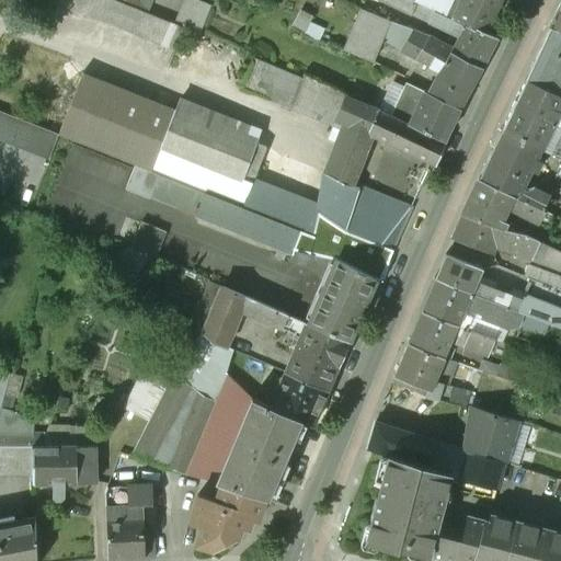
[(123,2),(117,0),(63,0),(60,4),(174,50),(184,27),(175,23),(147,12),(123,2)]
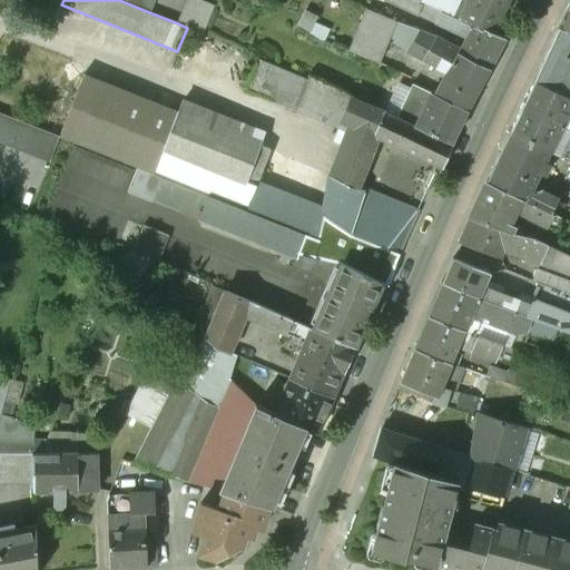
[(154,0),(125,0),(125,2),(149,12),(154,0)]
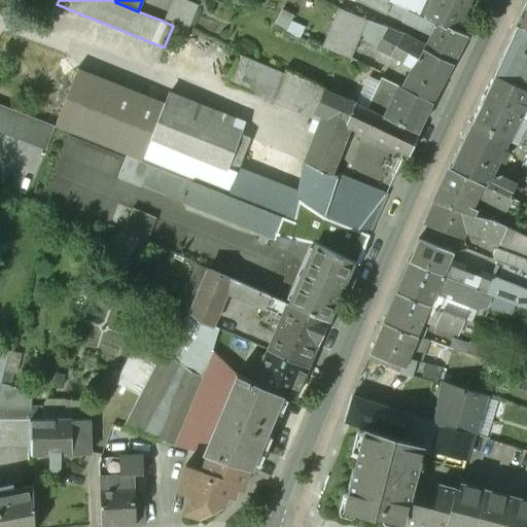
[(198,6),(182,0),(173,0),(165,22),(173,26),(188,32),(198,6)]
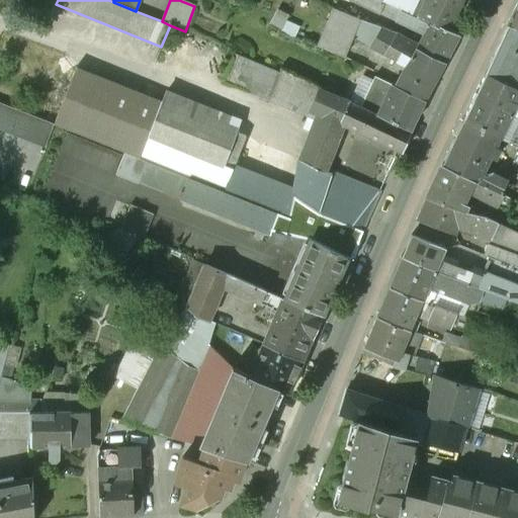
[(379,0),(401,10),(409,14),(415,0),(379,0)]
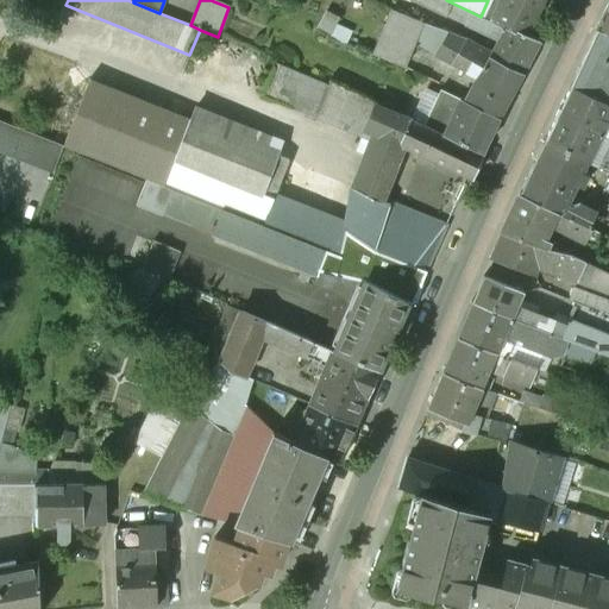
[(488,0),(481,17),(526,38),(544,0),(488,0)]
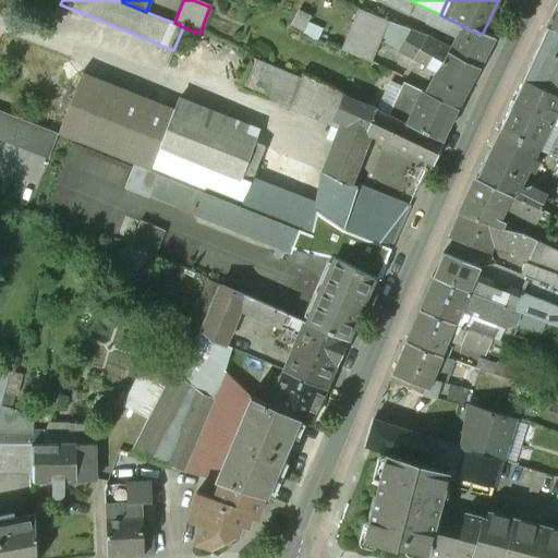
[(557,2),(546,26),(547,27),(557,32),(557,2)]
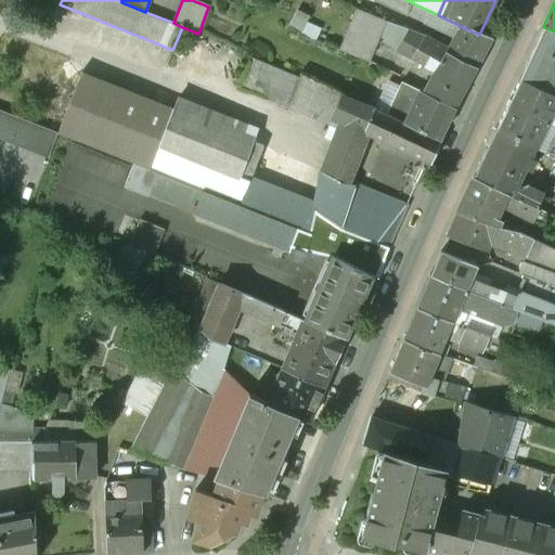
[(386,22),(358,10),(341,50),(370,62),(386,22)]
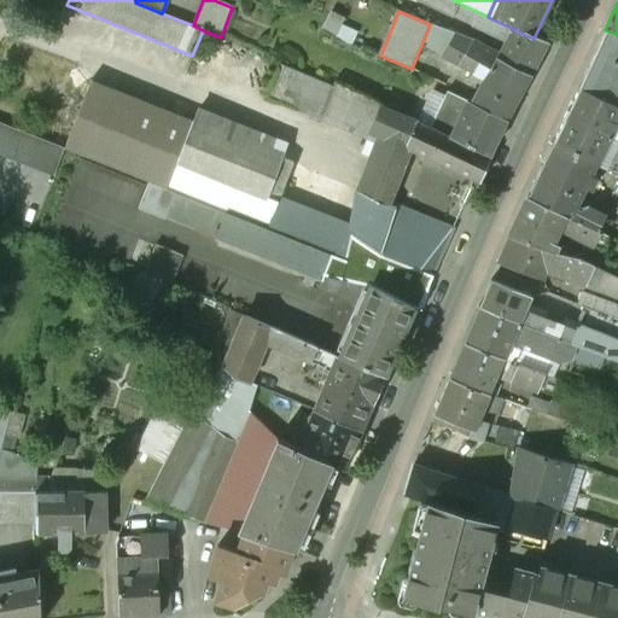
[(331,12),(322,30),(334,35),(342,17),(331,12)]
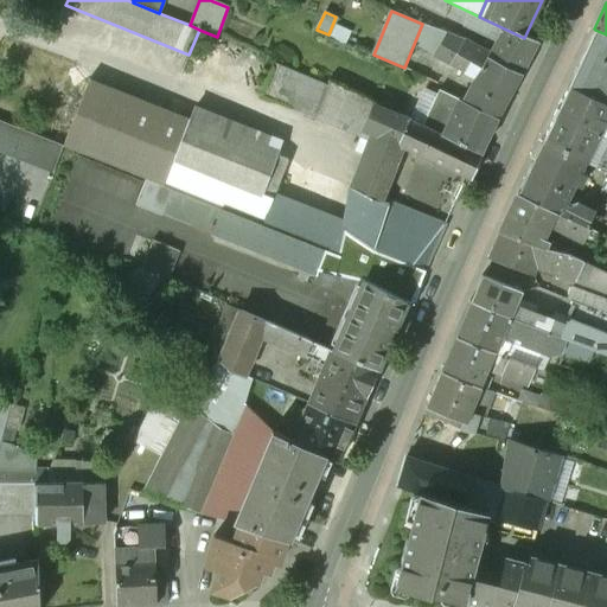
[(479,17),(470,12),(465,23),(494,40),(487,55),(486,58),(521,74),(536,43),(524,38),(479,17)]
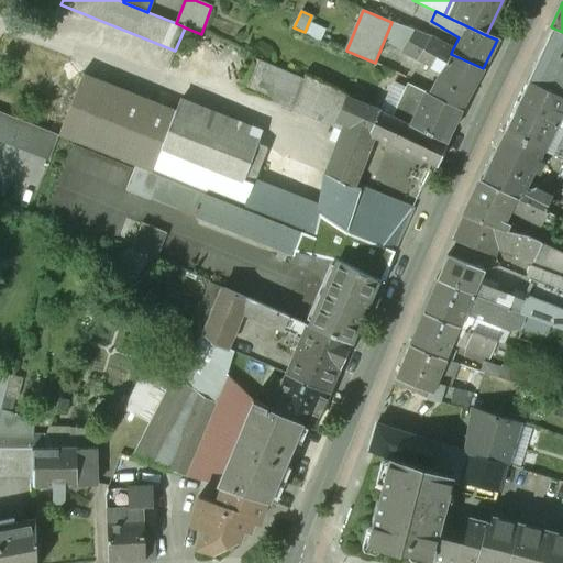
[(562,32),(552,28),(527,80),(562,96),(562,32)]
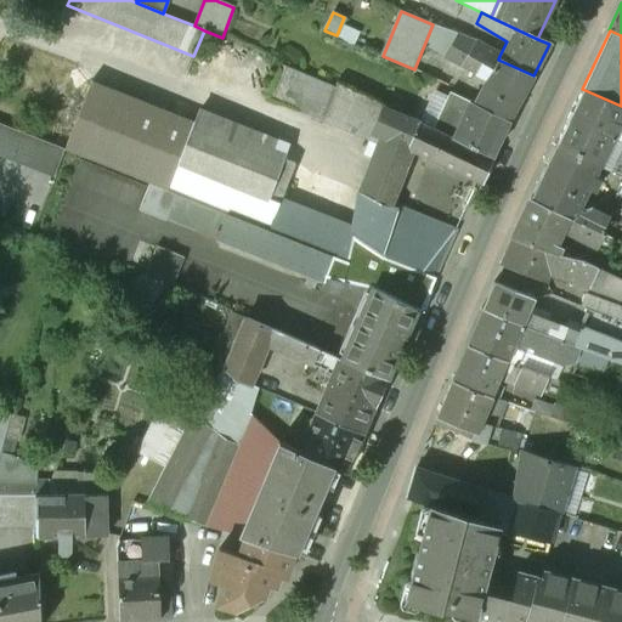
[(474,41),(454,34),(445,55),(476,72),(488,79),(498,60),(499,56),(474,41)]
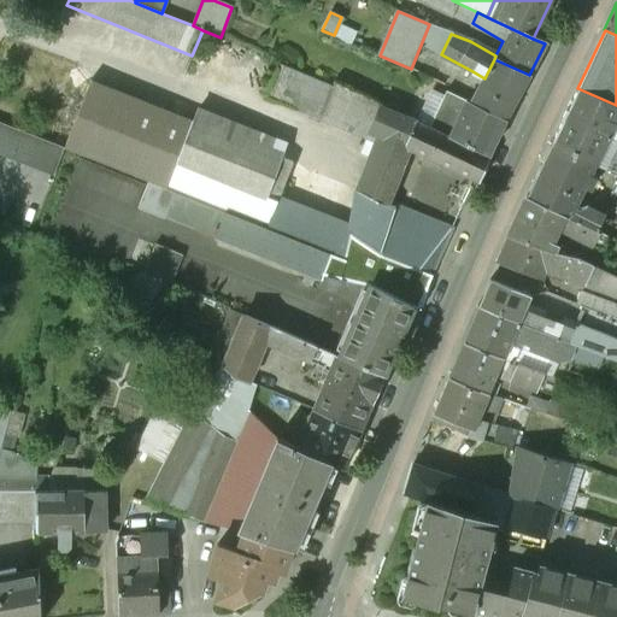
[(380,56),(363,48),(358,60),(374,68),(380,56)]
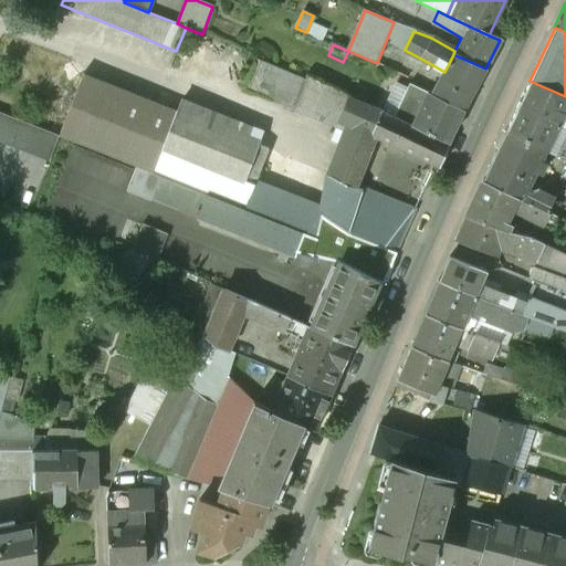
[(377,63),(348,51),(343,62),(336,81),(333,88),(335,90),(363,98),(377,63)]
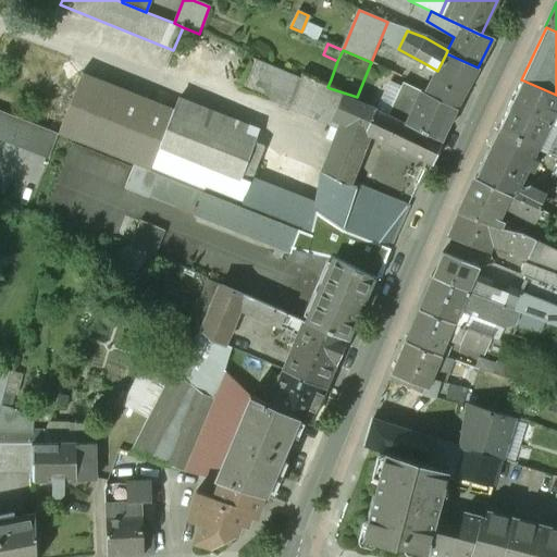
[(478,67),(446,53),(437,71),(426,64),(422,73),(432,78),(433,77),(462,94),(478,67)]
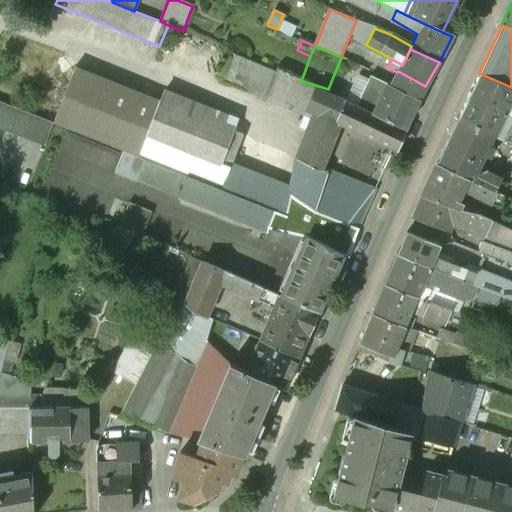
[(237,53),(228,79),(265,91),(274,66),(237,53)]
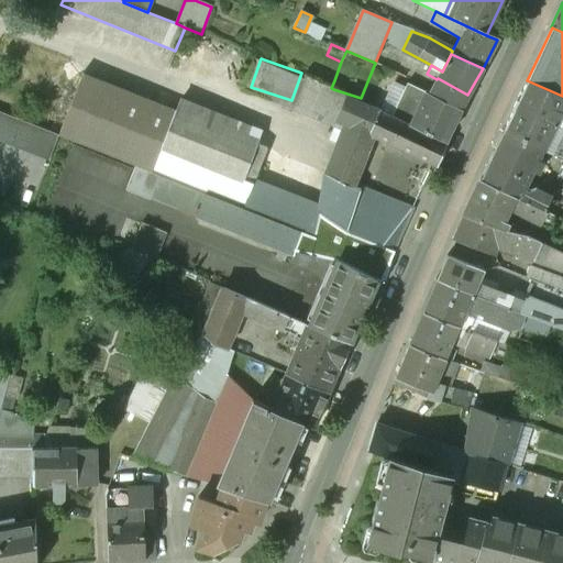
[(324,68),(312,63),(306,77),(331,88),(334,80),(322,75),(324,68)]
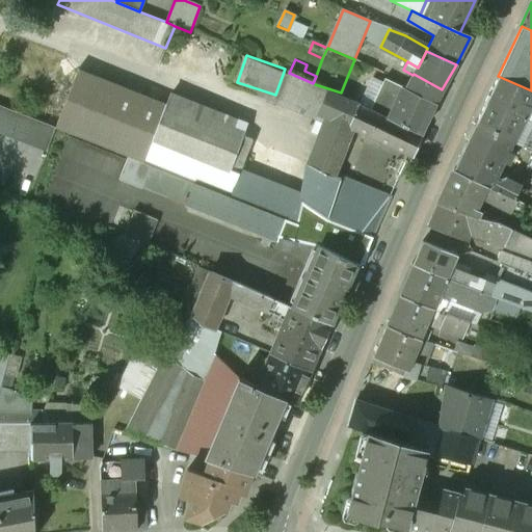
[(79,71),(56,128),(129,157),(142,162),(152,140),(165,105),(79,71)]
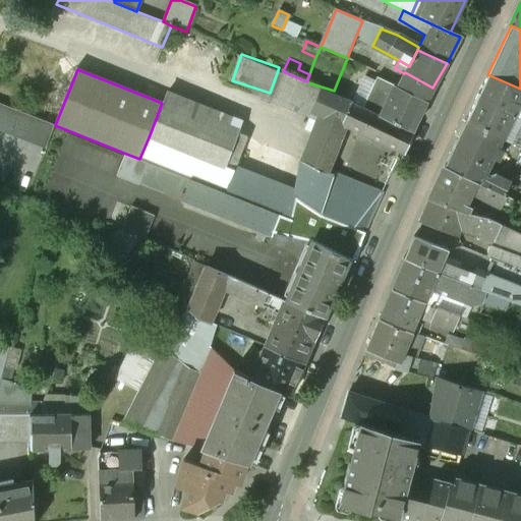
[(306,81),(283,71),(271,102),(296,112),(298,108),(308,82),(306,81)]
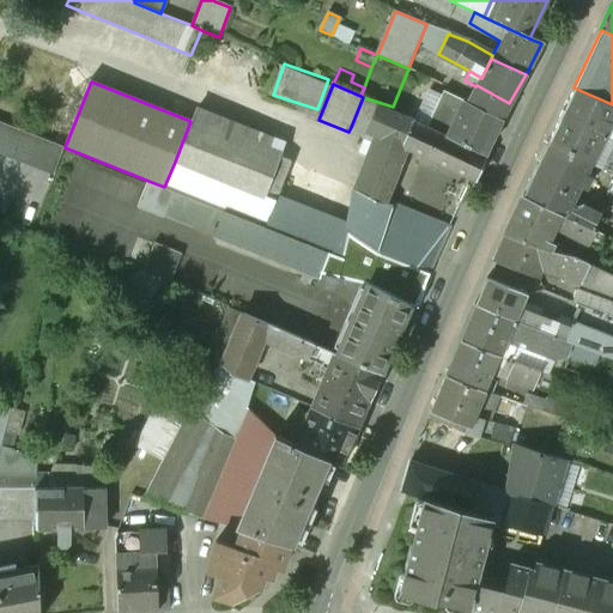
[(467,104),(443,92),(428,126),(485,155),(509,103),(477,85),(475,86),(467,104)]
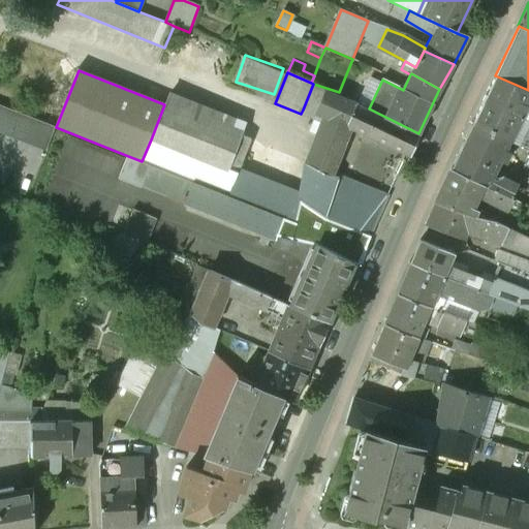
[(528,100),(528,90),(495,75),(473,121),(510,139),(526,148),(528,139),(528,106),(527,105),(528,100)]
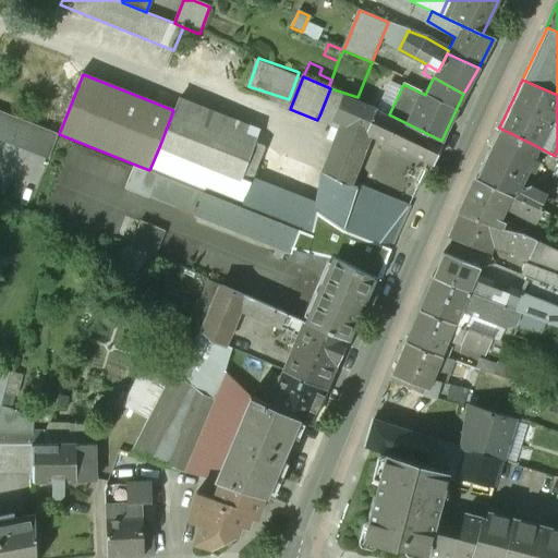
[(364,102),(330,88),(319,116),(343,125),(351,129),(364,102)]
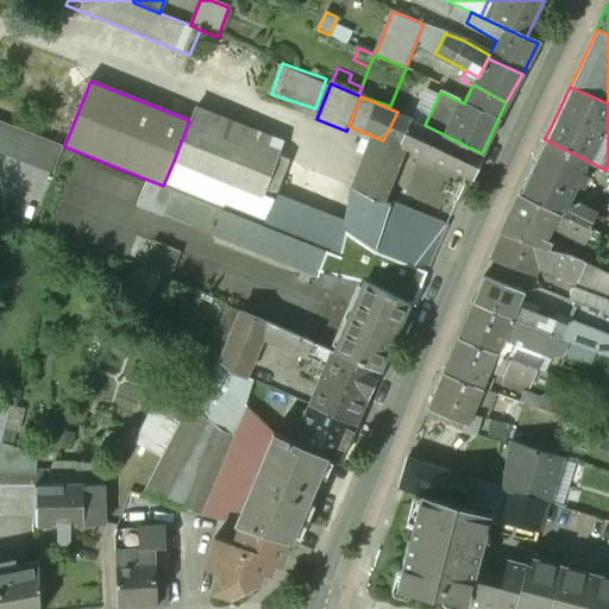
[(397,112),(383,140),(397,146),(412,118),(397,112)]
